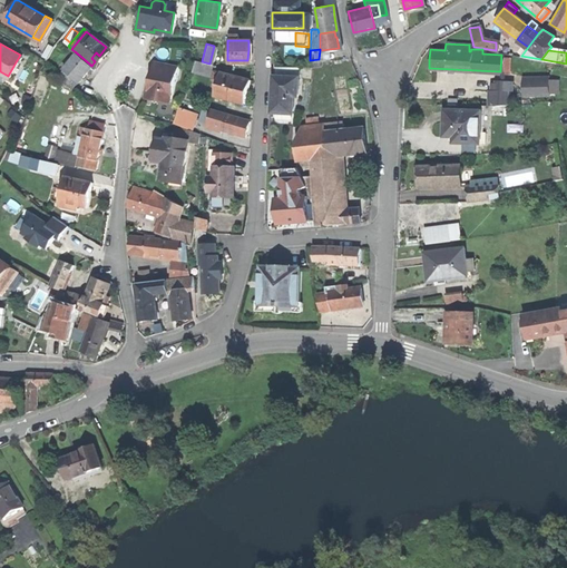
[(60,68),(76,80),(89,64),(75,51),(60,68)]
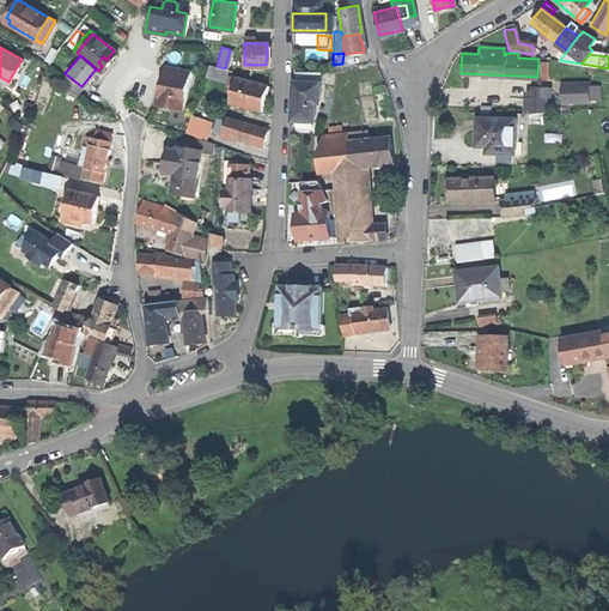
[(205,74),(226,80),(229,76),(230,70),(225,68),(217,66),(207,64),(205,74)]
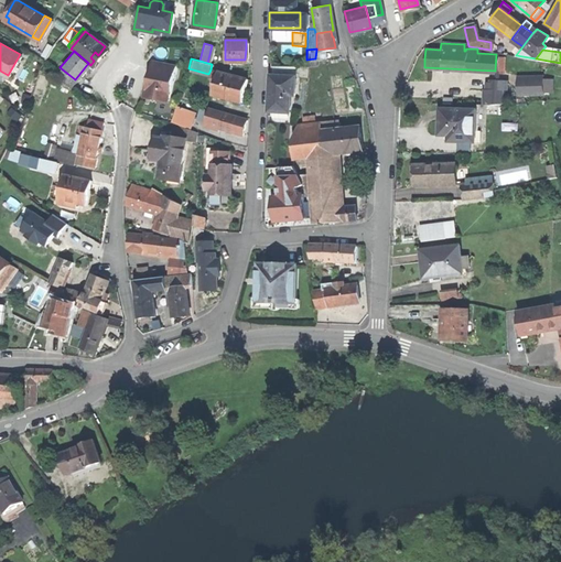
[(173,64),(149,60),(146,78),(148,78),(147,84),(144,85),(142,87),(140,96),(165,101),(173,64)]
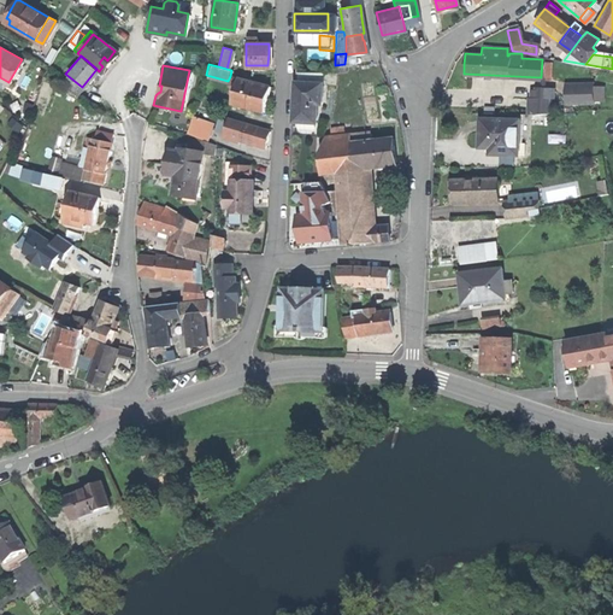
[(42,75),(56,85),(60,78),(47,69),(42,75)]
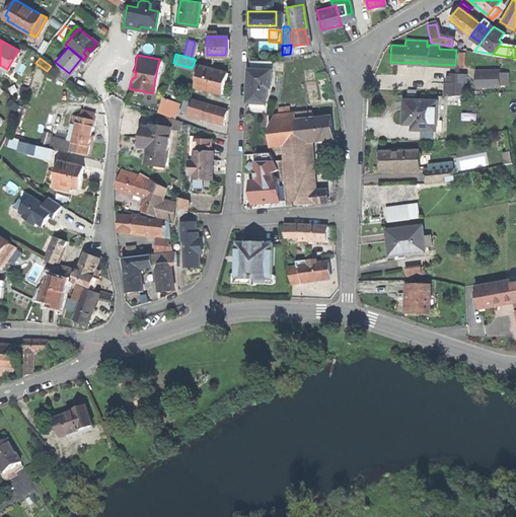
[(247,59),(246,69),(269,70),(270,60),(247,59)]
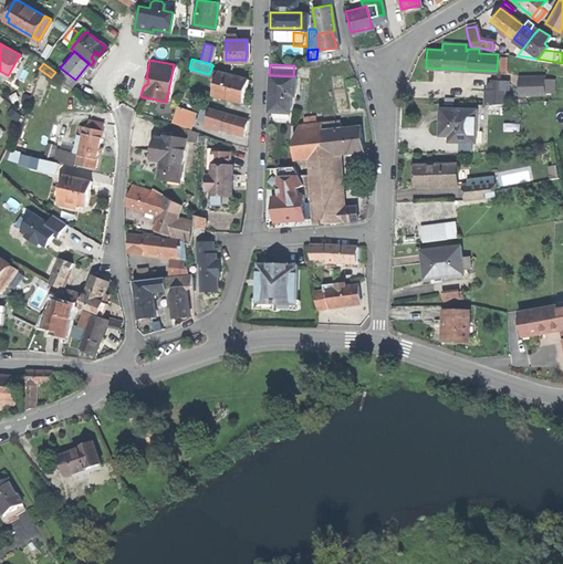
[(211,94),(240,101),(242,91),(246,79),(217,71),(215,80),(211,94)]
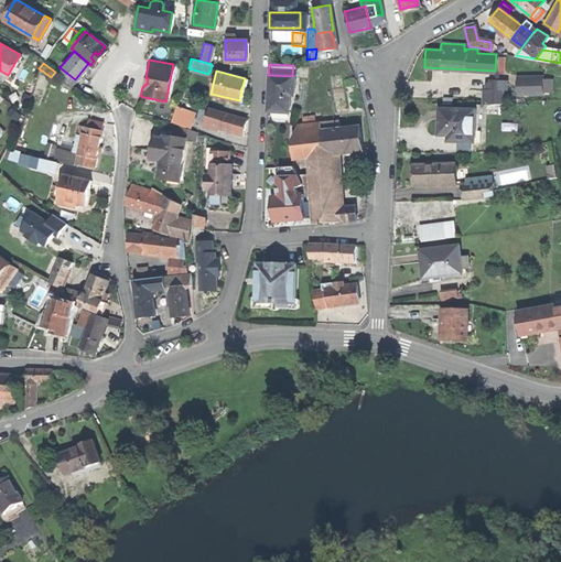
[(292,76),(268,75),(268,92),(267,110),(287,111),(288,94),(292,94),(292,76)]
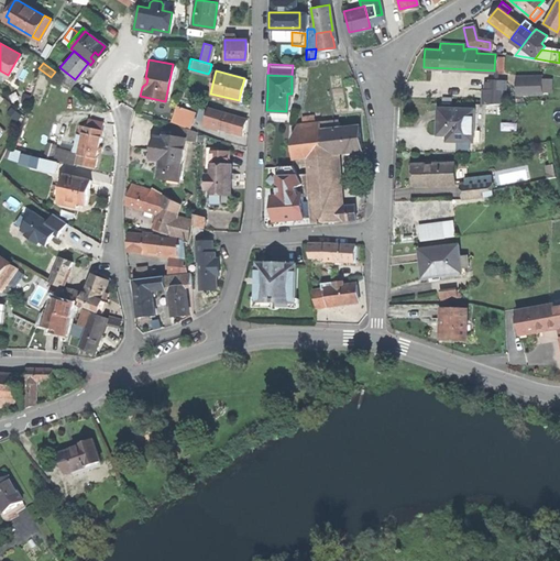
[(515,79),(515,91),(540,90),(540,78),(515,79)]
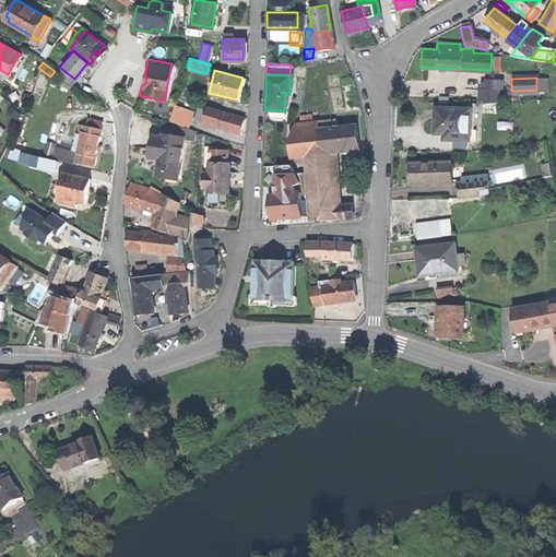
[(484,87),(484,102),(495,103),(495,87),(499,87),(499,79),(484,79),(484,81),(484,87)]
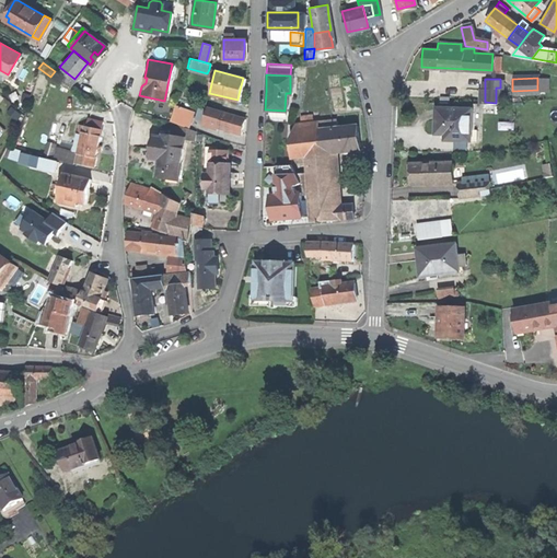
[(178,124),(185,126),(192,109),(174,104),(169,120),(178,124)]
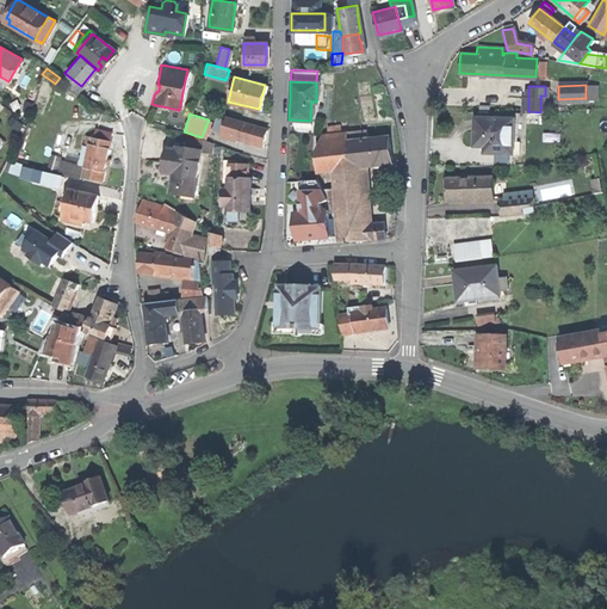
[(512,117),(474,116),(474,130),(474,145),(484,145),(491,145),(491,152),(511,152),(511,140),(512,117)]
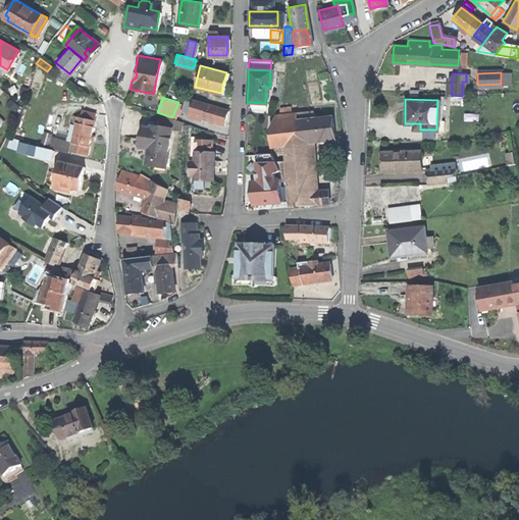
[(226,111),(192,100),(188,112),(200,116),(200,117),(222,124),(224,117),(226,111)]
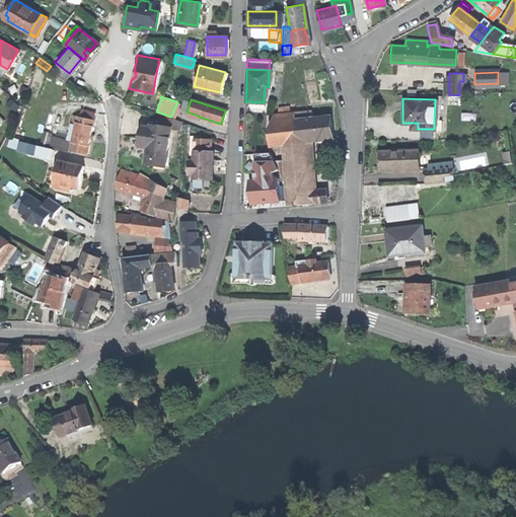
[(276,105),(276,114),(288,113),(287,104),(276,105)]
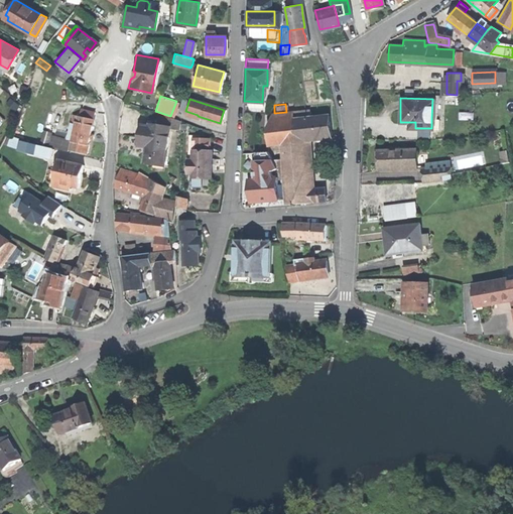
[(80,107),(78,115),(92,118),(94,110),(80,107)]
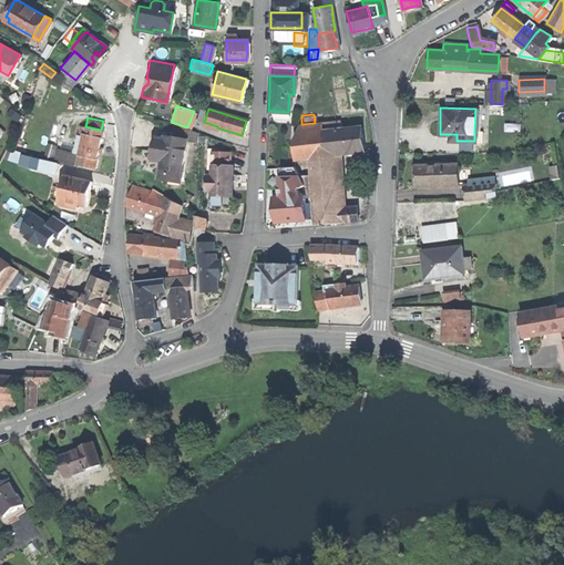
[(339,121),(319,122),(320,130),(321,130),(339,129),(339,121)]
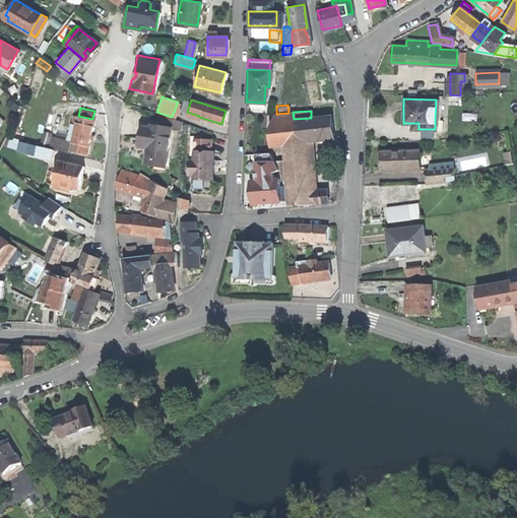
[(268,144),(284,142),(297,141),(295,119),(294,119),(293,112),(288,113),(276,114),(272,114),(269,126),(268,144)]
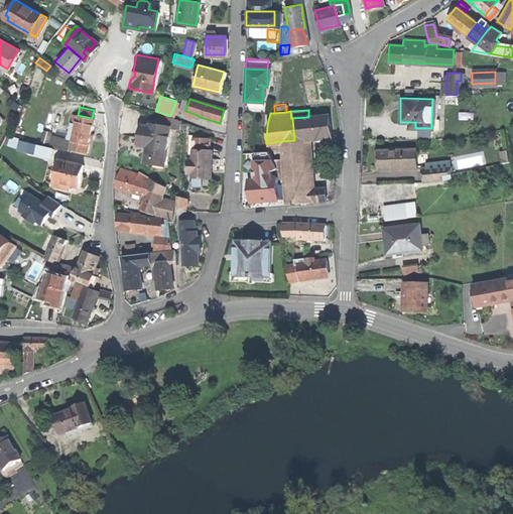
[(68,137),(72,138),(76,120),(91,124),(93,118),(92,118),(78,115),(73,114),(71,121),(72,121),(68,137)]
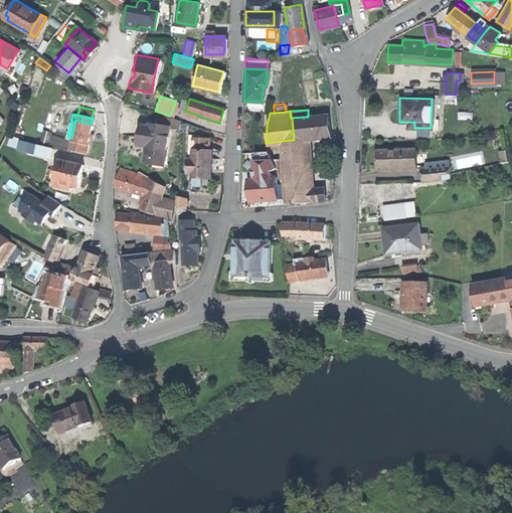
[(164,114),(162,125),(167,126),(167,127),(176,128),(177,119),(170,116),(164,114)]
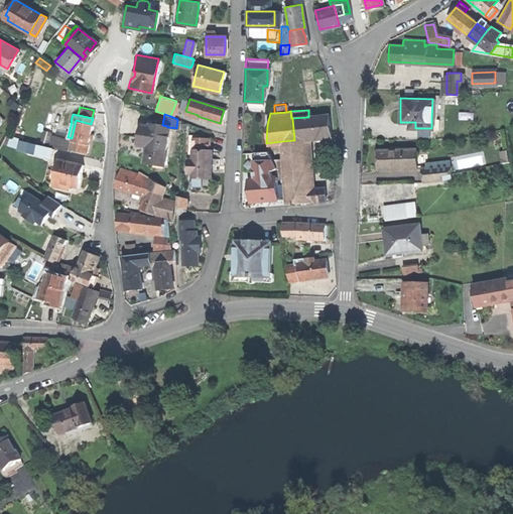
[(292,118),(294,140),(303,139),(330,137),(329,125),(328,115),(308,117),(292,118)]
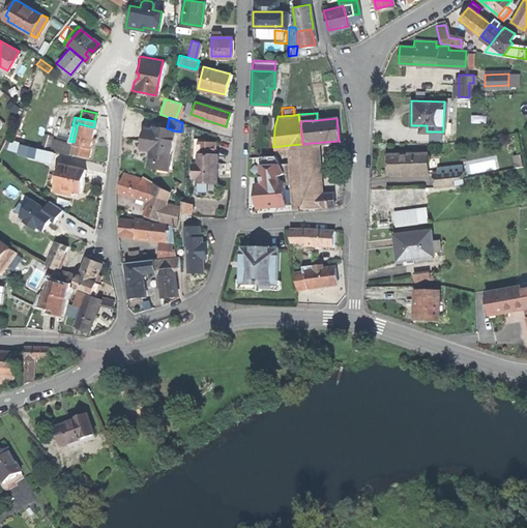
[(70,152),(87,155),(90,142),(93,127),(78,123),(74,142),(70,152)]
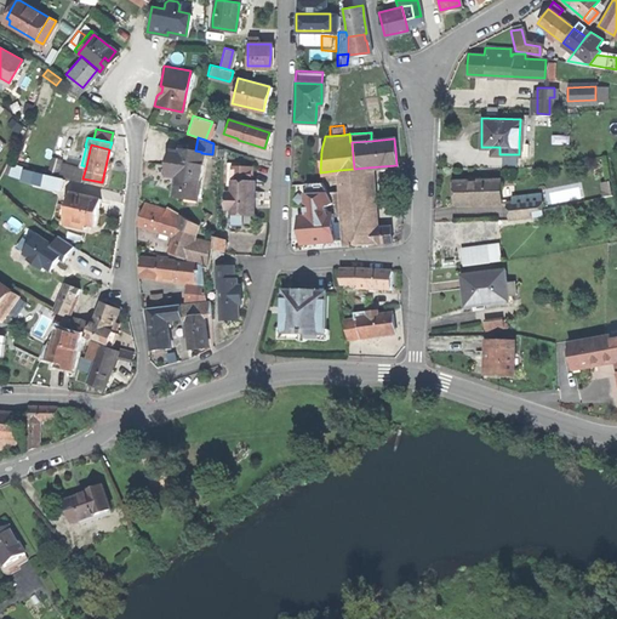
[(177,151),(169,149),(167,162),(165,174),(173,174),(171,194),(195,197),(201,153),(201,152),(195,151),(177,148),(177,151)]
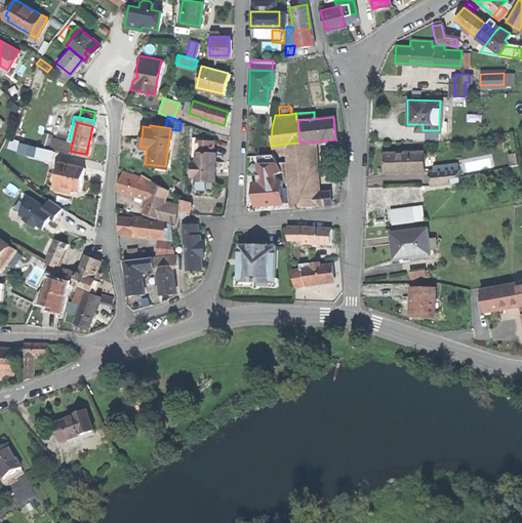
[(47,146),(52,132),(44,129),(40,143),(47,146)]
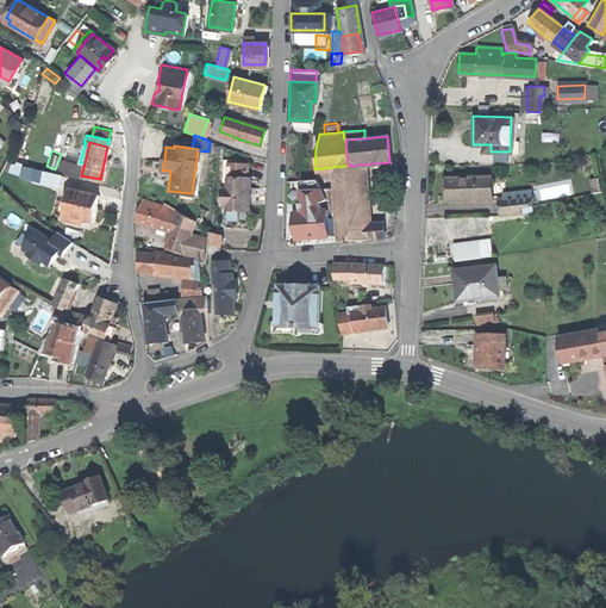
[(58,161),(56,171),(77,177),(80,167),(58,161)]
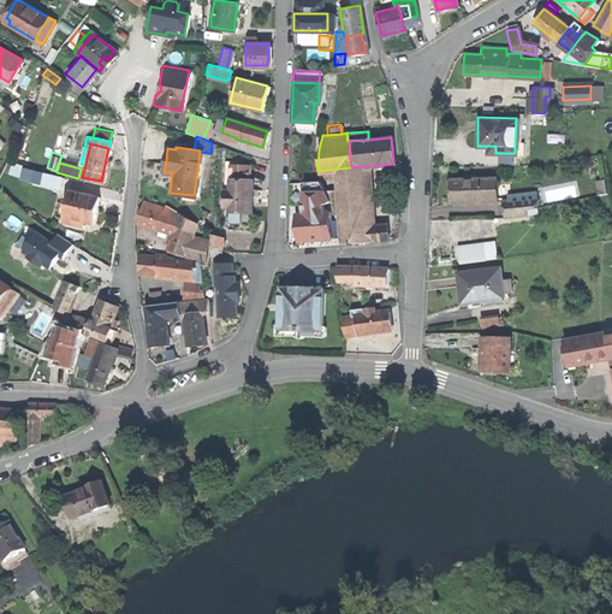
[(223,163),(223,178),(247,179),(248,164),(223,163)]
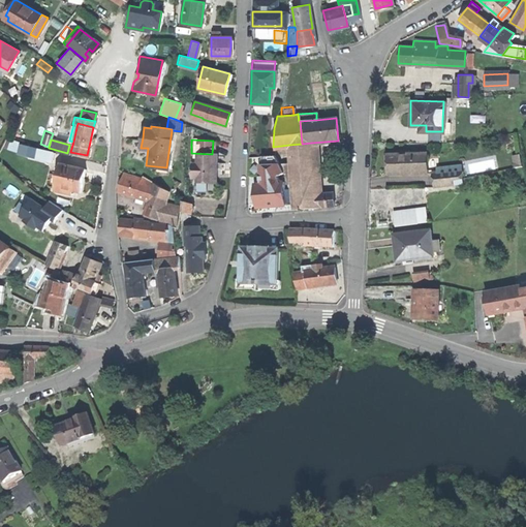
[(17,150),(34,154),(36,147),(18,142),(17,150)]
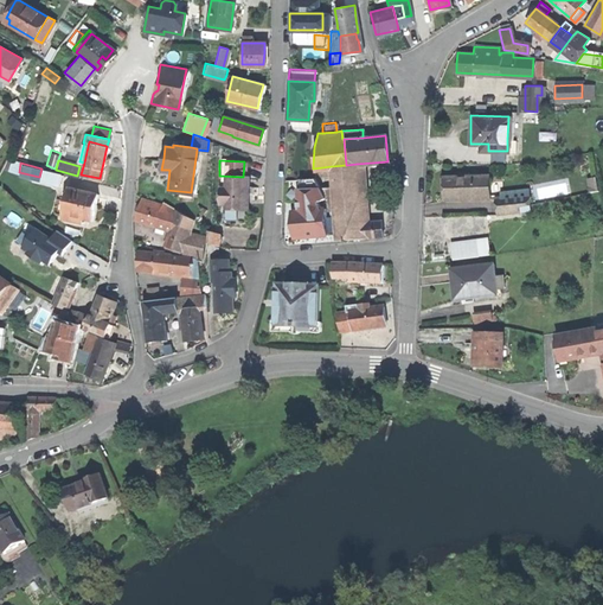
[(346,165),(332,166),(333,185),(335,211),(335,220),(346,218),(347,224),(361,223),(361,222),(357,164),(346,165)]
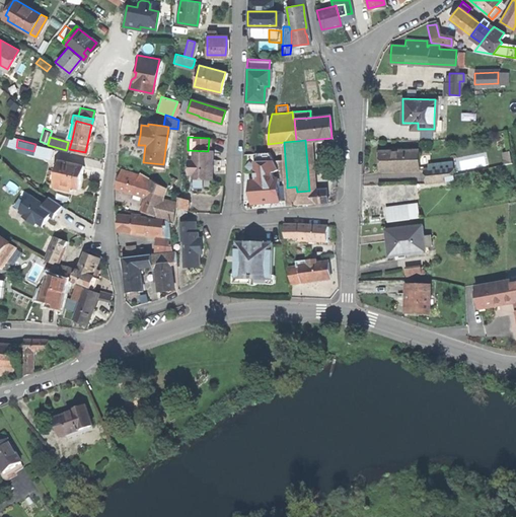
[(33,151),(50,155),(52,148),(35,144),(33,151)]
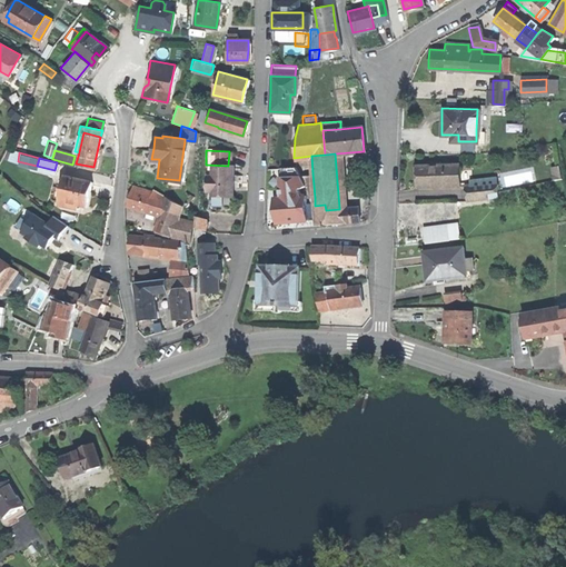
[(414,175),(415,186),(457,185),(457,163),(440,163),(440,165),(428,165),(414,165),(414,175)]
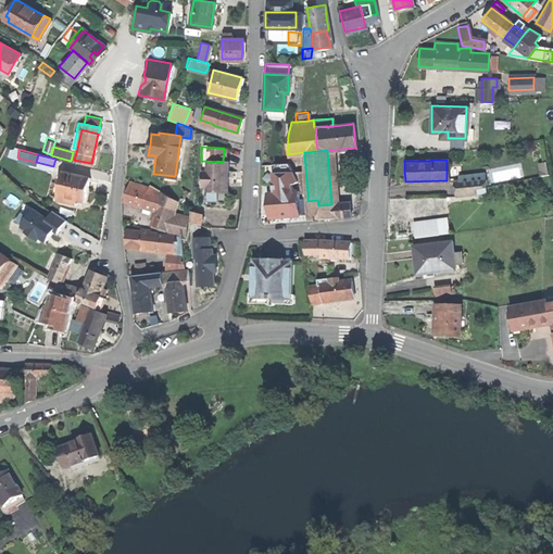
[(223,162),(201,161),(200,171),(201,171),(201,185),(205,185),(205,189),(225,190),(225,176),(226,162),(223,162)]
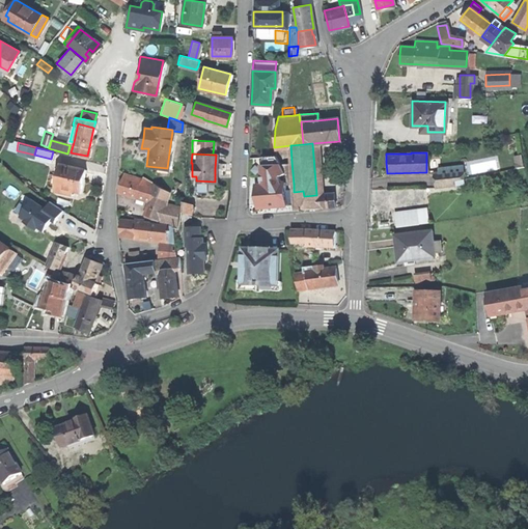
[(512,155),(515,167),(522,165),(520,154),(512,155)]
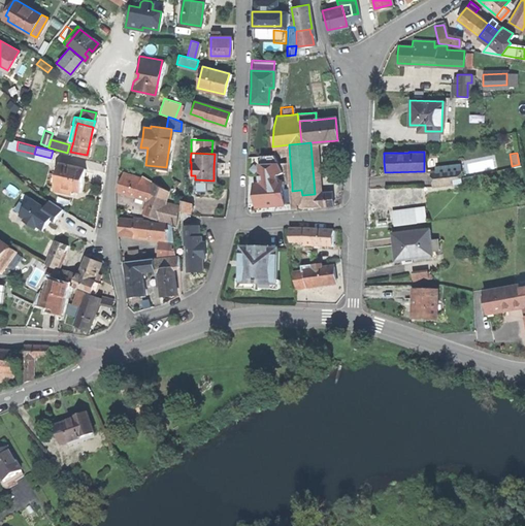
[(272,173),(282,172),(276,162),(273,155),(264,156),(272,173)]
